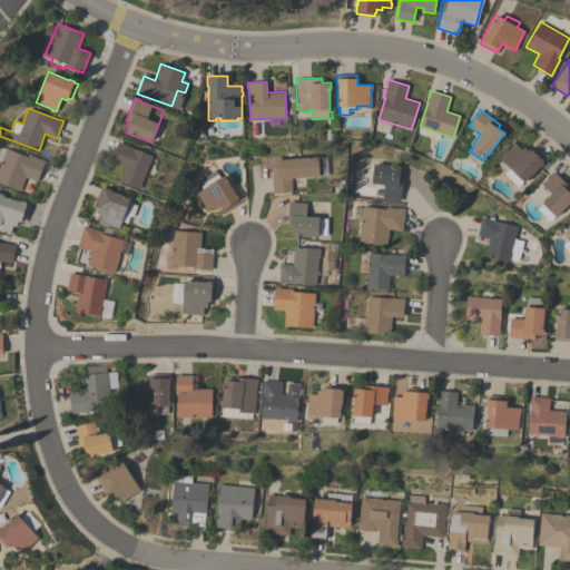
[(500,159),(519,139),(531,150),(533,148),(546,159),(543,163),(540,167),(540,166),(524,183),(500,159)]
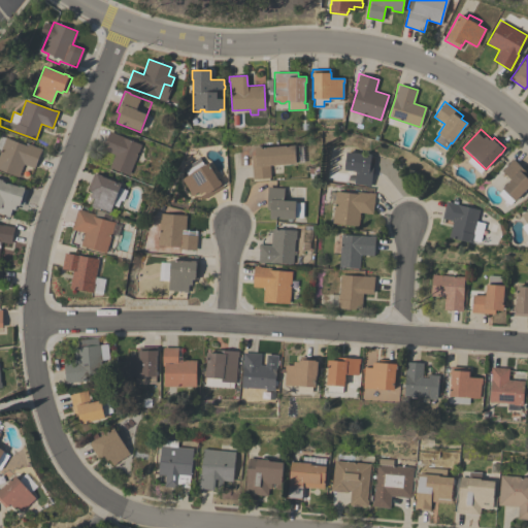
[(129,174),(109,167),(114,154),(102,149),(109,131),(123,136),(122,137),(140,144),(129,174)]
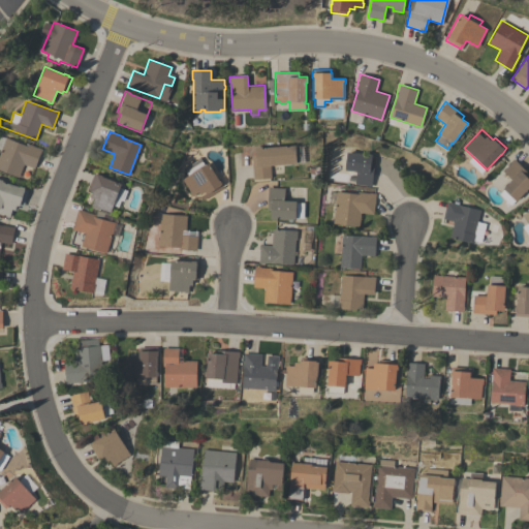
[(0,134),(24,145),(25,143),(41,149),(34,168),(23,164),(19,177),(0,169),(0,152),(1,150),(0,149),(0,134)]
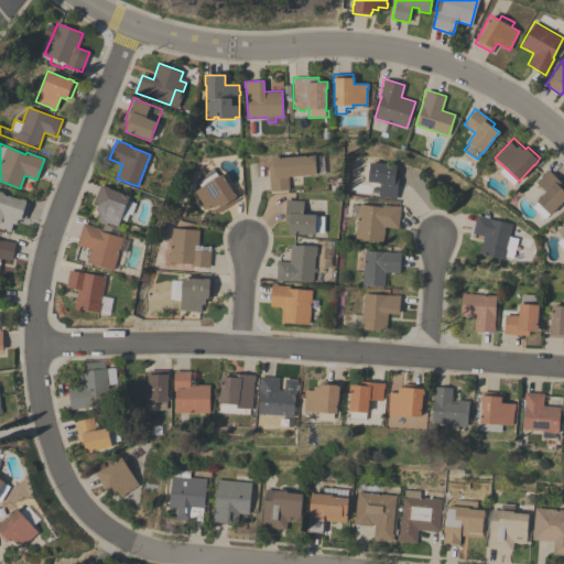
[(268,166),(272,166),(272,156),(278,156),(278,158),(314,155),(315,155),(323,155),(324,172),(315,173),(315,174),(288,176),(289,190),(270,191),(268,166)]
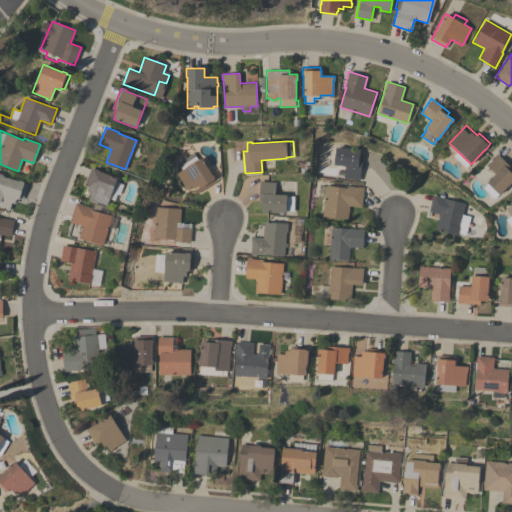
[(359,150),(358,158),(361,158),(359,181),(355,180),(355,179),(343,178),(343,177),(327,175),(328,167),(335,168),(335,165),(333,164),(335,147),(359,150)]
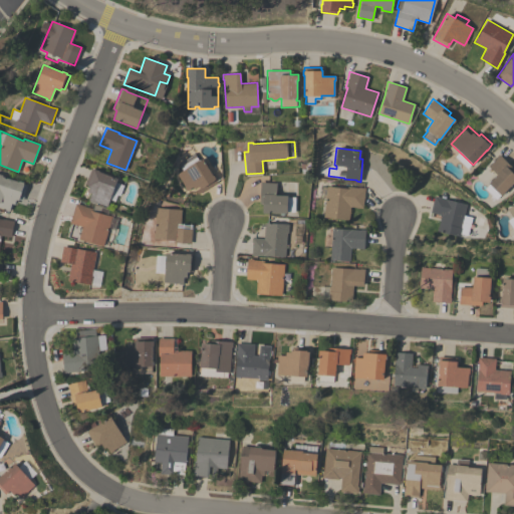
[(212,175),(213,175),(216,179),(215,179),(216,182),(197,194),(195,190),(200,188),(199,186),(194,189),(193,187),(186,191),(183,187),(184,186),(176,174),(182,170),(178,164),(194,154),(198,160),(202,158),(212,175)]
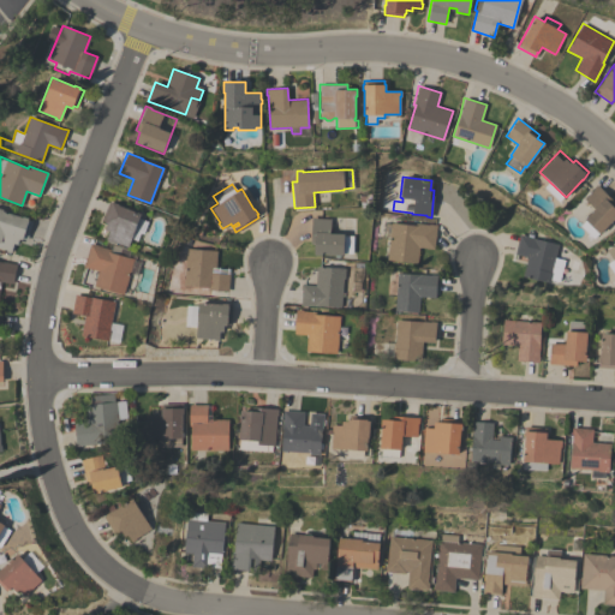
[(592,238),(580,226),(585,220),(585,219),(595,209),(584,198),(593,189),(592,187),(596,184),(614,202),(614,204),(613,207),(614,209),(614,219),(614,218),(599,233),(598,232),(592,238)]
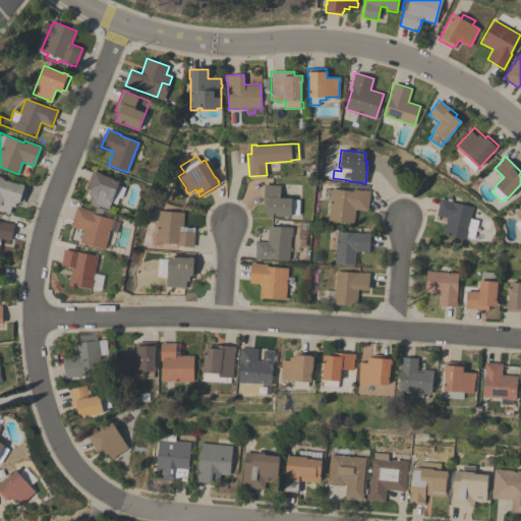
[(125,186),(120,197),(118,196),(115,205),(110,203),(108,209),(94,204),(94,205),(90,203),(92,195),(89,194),(91,189),(89,188),(89,187),(85,186),(92,170),(95,171),(101,173),(100,174),(119,181),(118,184),(125,186)]
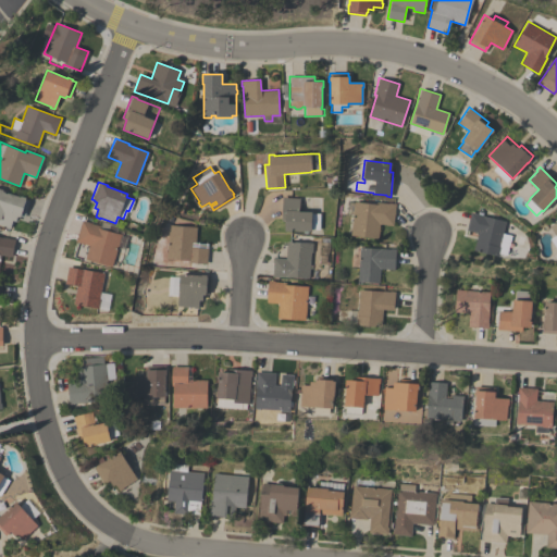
[(0,188),(2,189),(2,190),(21,197),(21,196),(26,197),(25,199),(29,200),(24,217),(20,215),(20,217),(17,217),(15,221),(12,220),(10,229),(0,225),(0,188)]
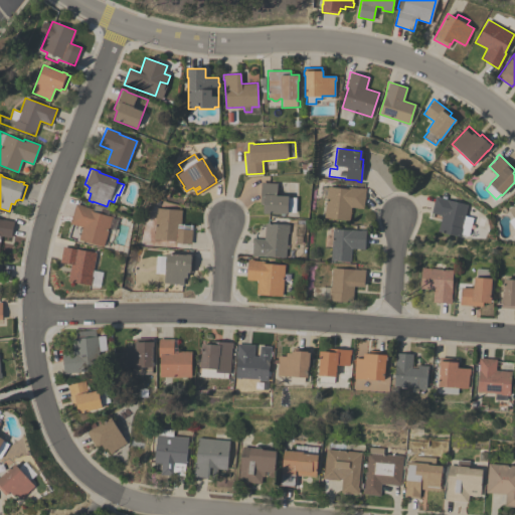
[(261,182),(265,182),(265,183),(277,183),(276,195),(288,196),(288,213),(286,213),(286,215),(282,215),(282,213),(269,212),(269,213),(264,213),(264,204),(260,204),(261,182)]
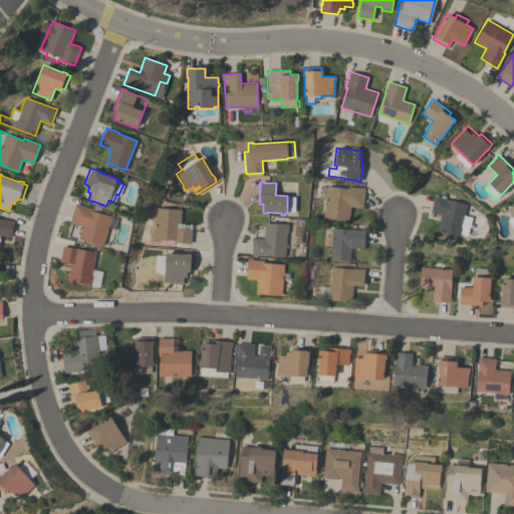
[(349,189),(349,187),(358,188),(358,187),(364,188),(362,208),(349,207),(348,220),(323,217),(325,198),(319,198),(320,186),(326,187),(326,186),(349,189)]
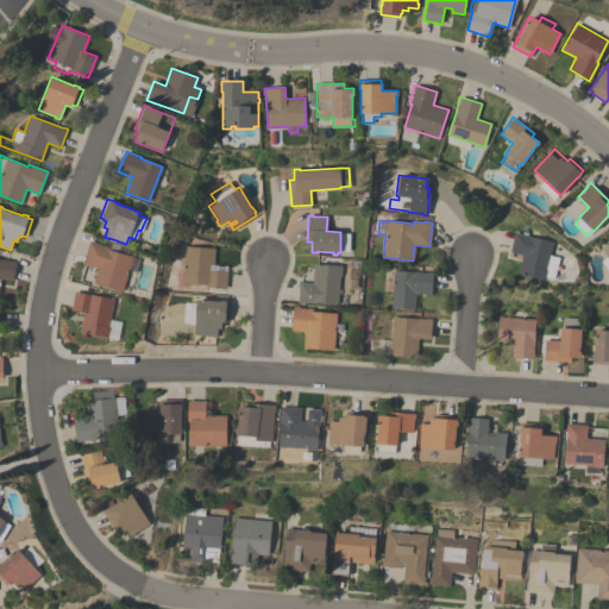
[(554,278),(545,276),(545,281),(518,274),(521,259),(510,256),(512,252),(509,251),(514,232),(520,233),(553,242),(550,255),(559,257),(554,278)]
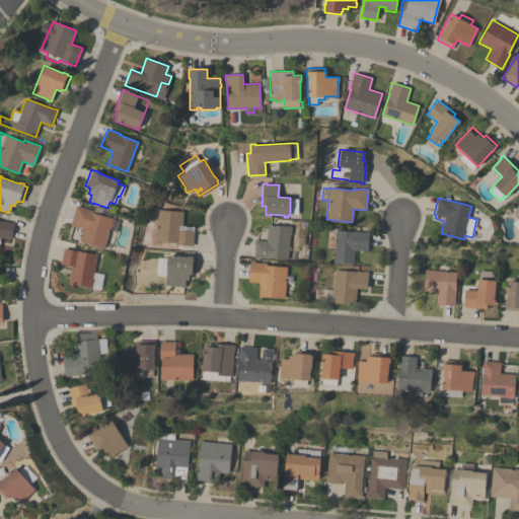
[(117,222),(115,232),(108,230),(104,248),(79,241),(82,228),(70,225),(76,205),(93,210),(94,207),(109,211),(108,215),(115,216),(114,221),(117,222)]
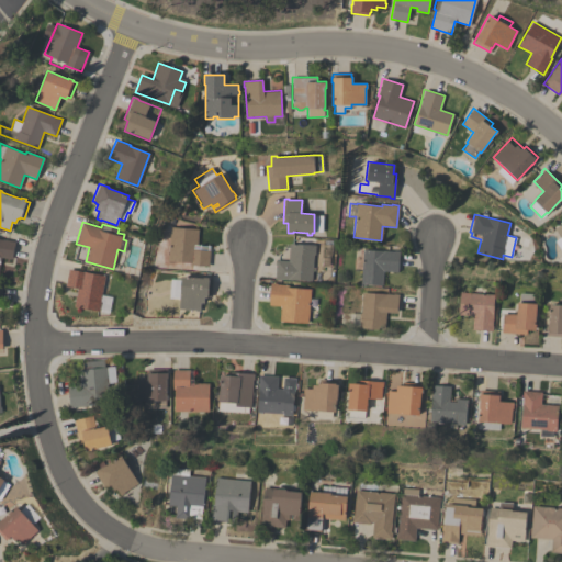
[(169,227),(198,228),(197,249),(210,250),(209,266),(189,265),(189,262),(167,261),(169,227)]
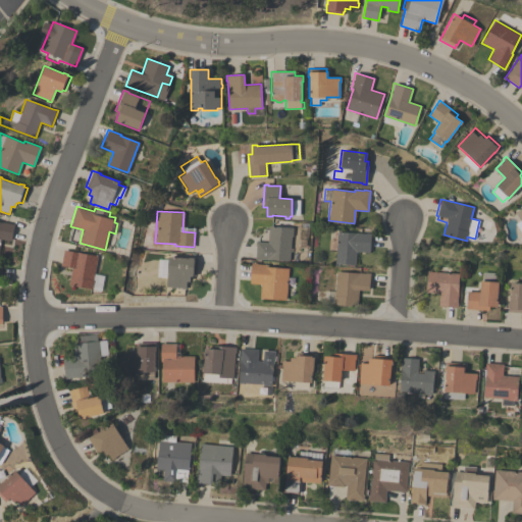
[(0,221),(9,223),(9,222),(13,223),(11,241),(0,239),(0,221)]
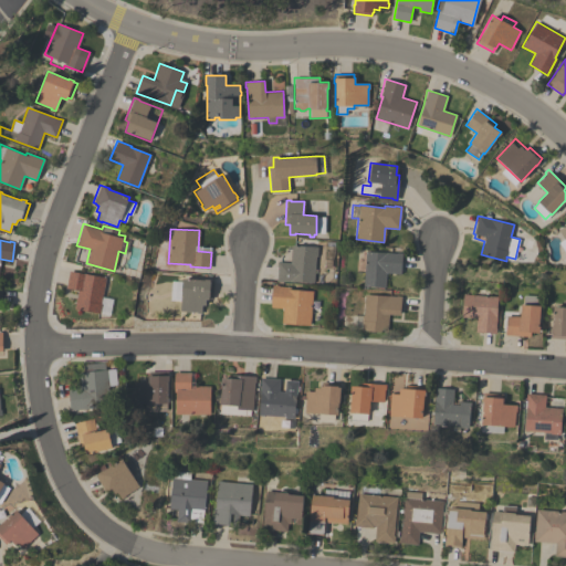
[(317,247),(317,257),(315,257),(314,283),(282,280),(282,282),(276,281),(278,262),(290,263),(291,245),(317,247)]
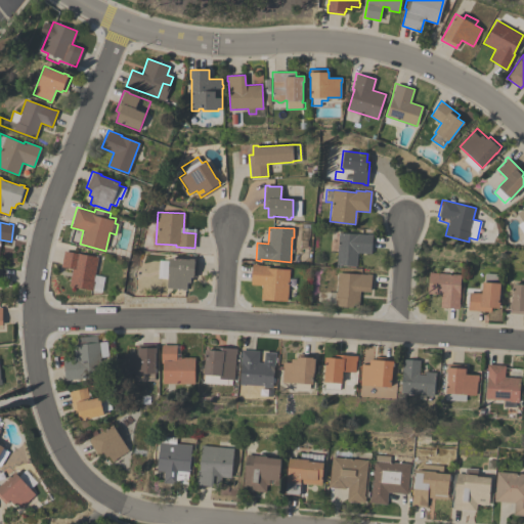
[(338,232),(367,234),(367,233),(372,234),(370,254),(357,253),(356,266),(336,265),(338,232)]
